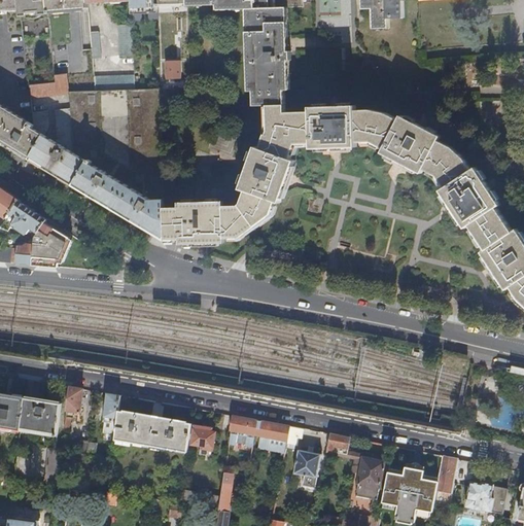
[(0,9),(19,9),(18,2),(16,0),(0,0),(0,9)]
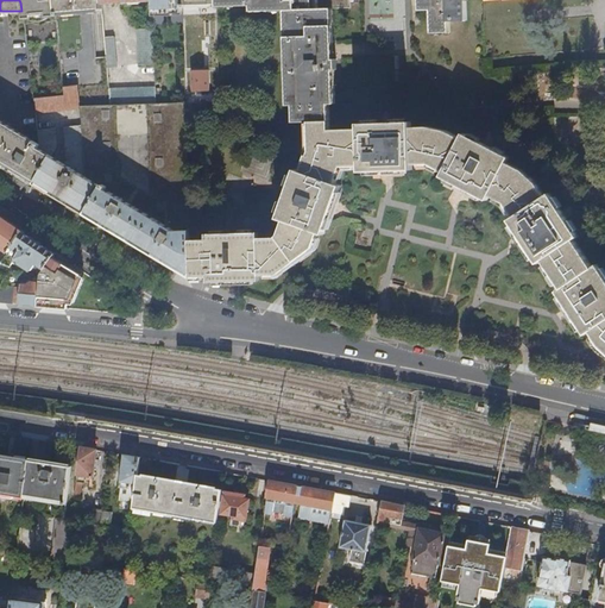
[(19,0),(20,2),(21,11),(23,18),(52,14),(50,0),(19,0)]
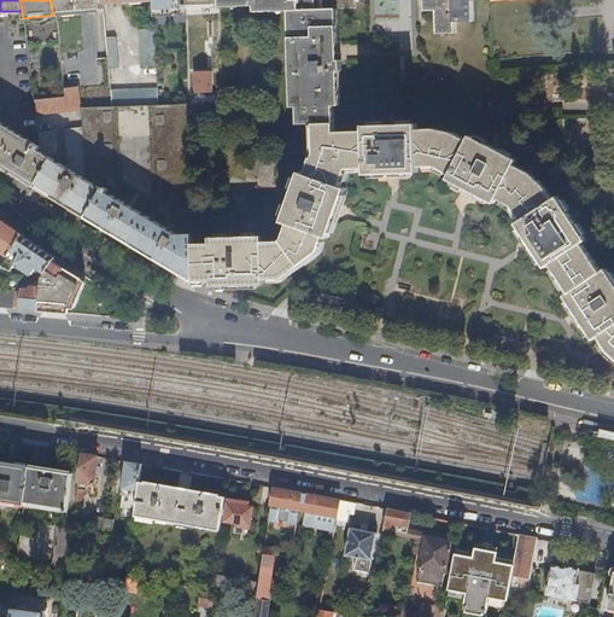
[(51,0),(53,15),(58,15),(58,12),(100,9),(99,3),(99,0),(51,0)]
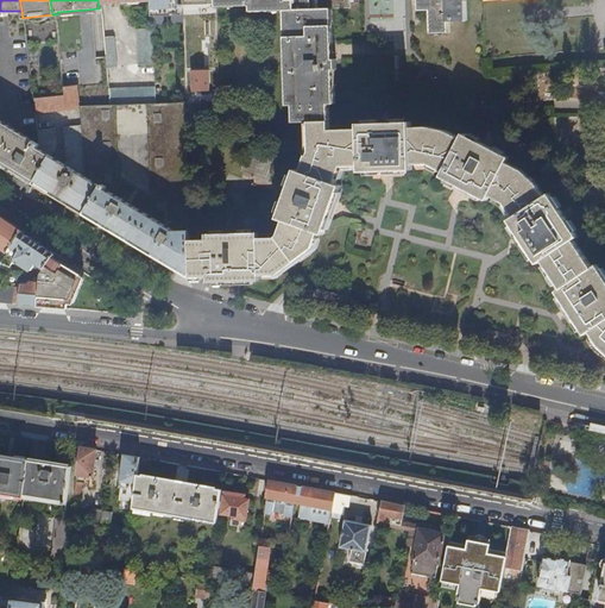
[(149,0),(150,10),(180,8),(180,6),(178,0),(149,0)]
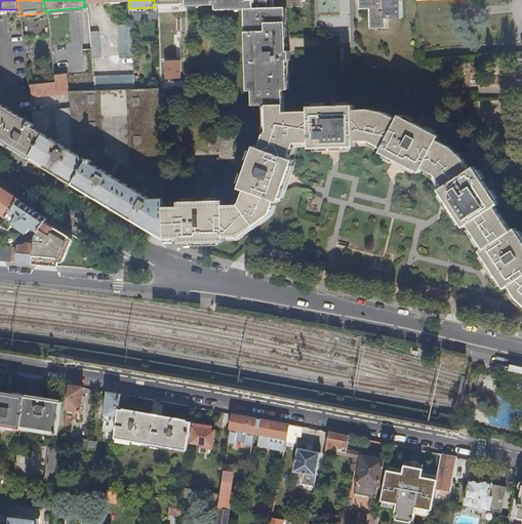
[(184,0),(184,2),(184,4),(213,4),(214,8),(243,7),(245,89),(250,89),(250,104),(265,104),(281,104),(281,89),(286,89),(285,74),(280,73),(280,59),(287,59),(287,50),(280,50),(279,41),(279,37),(284,37),(284,6),(299,6),(299,0),(184,0)]
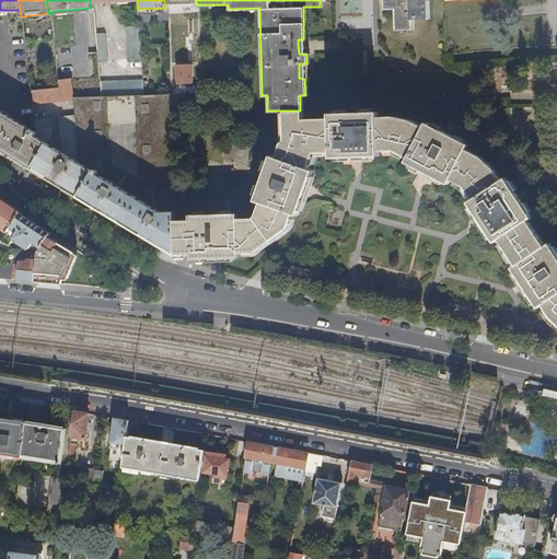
[(383,0),(384,9),(395,9),(395,28),(412,28),(410,18),(427,18),(426,0),(383,0)]
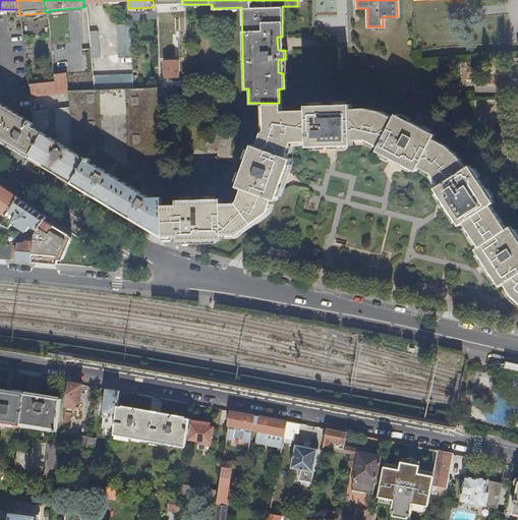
[(116,57),(129,56),(129,50),(128,23),(115,23),(116,57)]
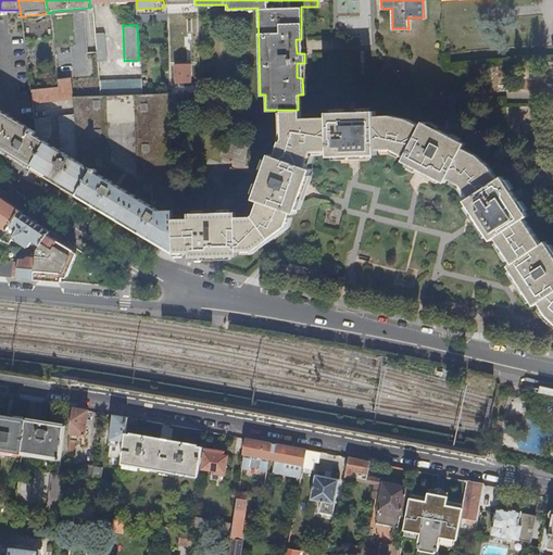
[(92,33),(95,61),(103,60),(100,32),(92,33)]
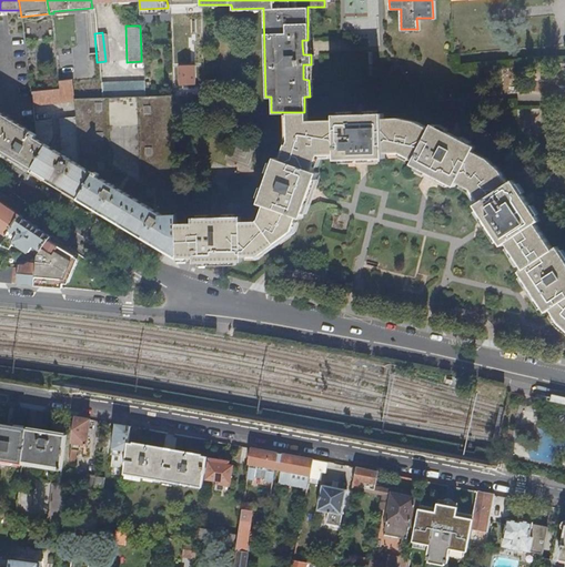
[(191,64),(177,64),(177,84),(192,83),(191,64)]
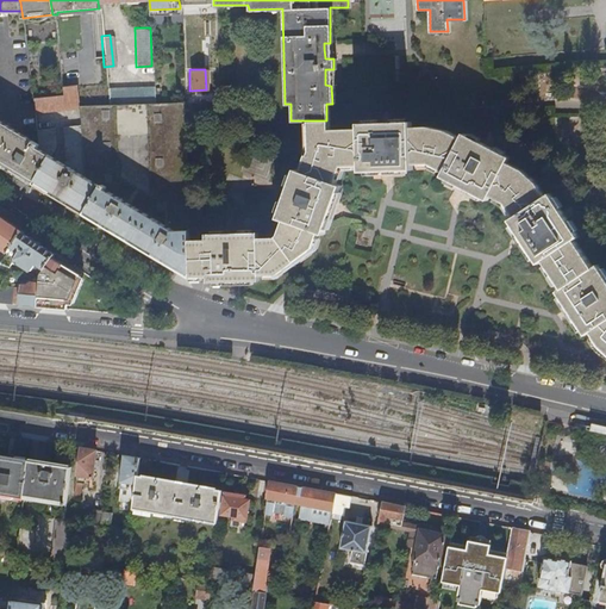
[(61,93),(31,97),(32,107),(32,112),(76,106),(76,105),(75,85),(60,86),(61,93)]
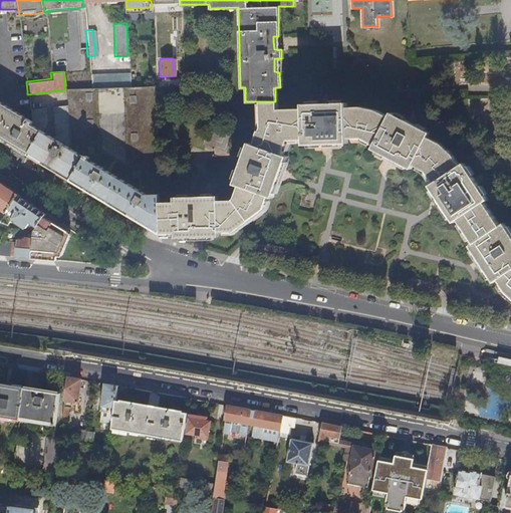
[(89,73),(90,87),(98,87),(118,86),(129,86),(129,77),(129,72),(89,73)]
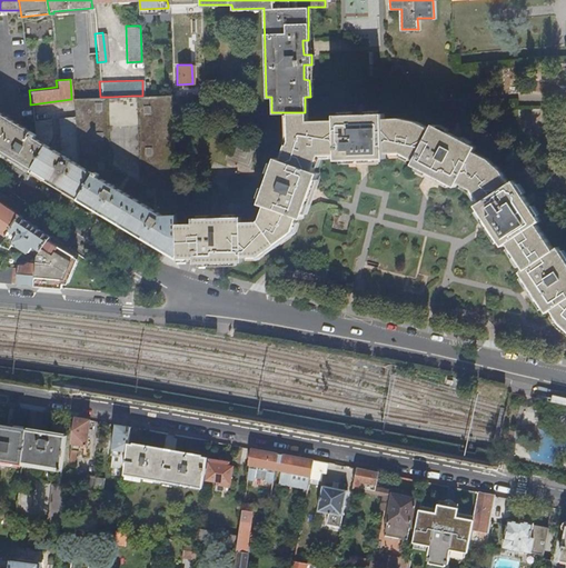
[(159,248),(176,258),(175,237),(175,223),(174,195),(171,111),(170,95),(142,96),(131,96),(109,97),(100,97),(88,97),(71,98),(71,99),(73,116),(73,123),(76,151),(78,163),(78,165),(90,172),(80,191),(76,198),(88,205),(99,211),(120,225),(159,248)]
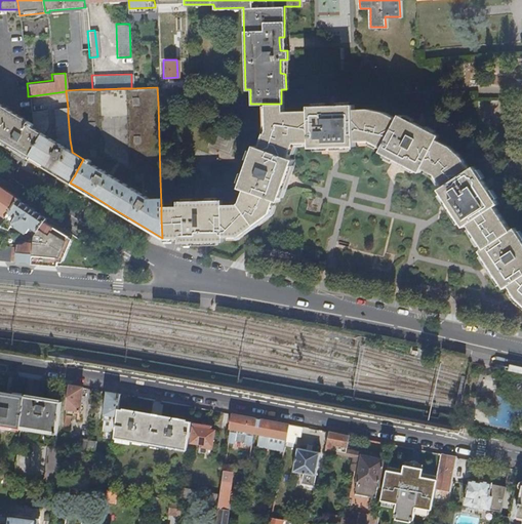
[(496,113),(495,99),(483,99),(484,114),(496,113)]
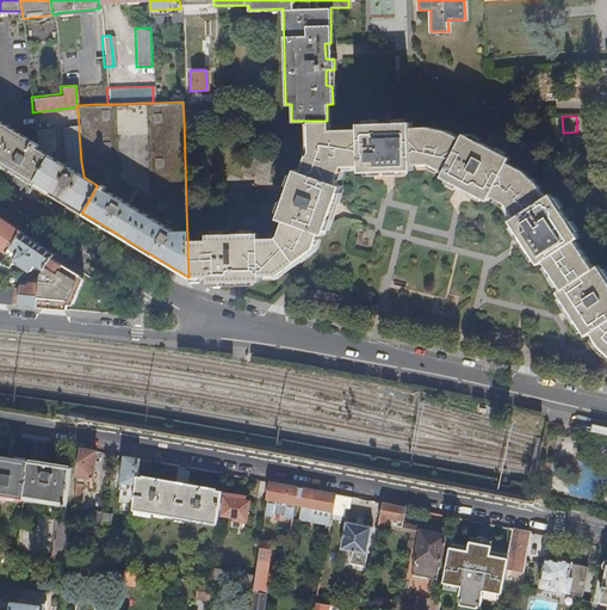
[(505,154),(481,142),(468,136),(462,134),(459,137),(444,130),(427,125),(410,127),(410,121),(409,121),(400,121),(377,122),(358,123),(358,128),(328,129),(327,121),(308,121),(308,148),(305,153),(303,153),(298,170),(293,168),(276,217),(280,220),(277,235),(272,236),(255,238),(255,232),(236,233),(203,234),(204,239),(187,240),(187,254),(189,277),(206,277),(206,283),(230,282),(237,282),(241,282),(258,281),(258,276),(276,275),(311,248),(317,233),(321,234),(327,219),(330,208),(333,201),(339,185),(334,183),(340,166),(359,165),(359,171),(378,170),(379,170),(386,170),(392,170),(412,168),(412,164),(428,164),(443,171),(439,176),(454,184),(456,185),(462,188),(479,197),(485,199),(488,196),(503,203),(512,217),(508,220),(516,234),(520,240),(522,244),(536,264),(540,260),(555,282),(559,289),(555,293),(564,307),(567,310),(574,321),(583,336),(588,333),(590,337),(596,346),(598,347),(606,355),(606,281),(596,264),(592,267),(588,262),(573,239),(577,236),(564,215),(550,192),(545,195),(536,182),(530,176),(521,168),(506,161),(508,155),(505,154)]
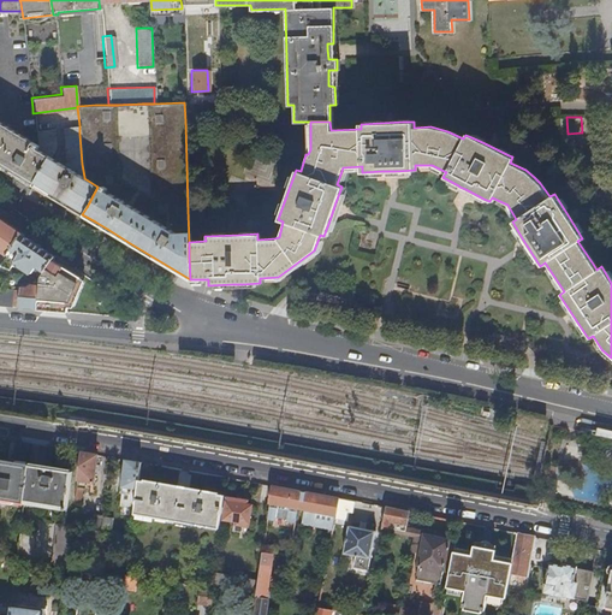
[(0,164),(31,183),(39,171),(48,155),(35,148),(36,145),(0,123),(0,164)]
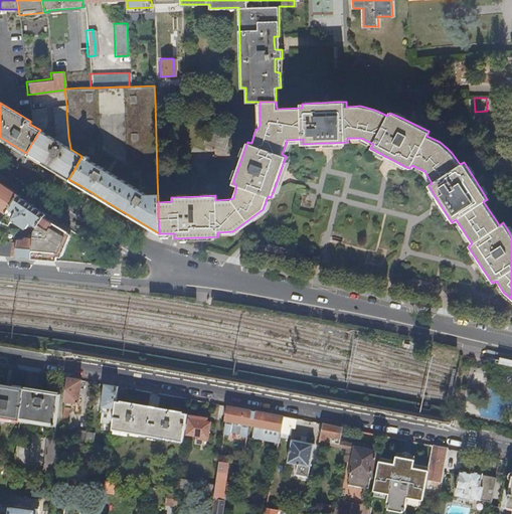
[(32,143),(26,153),(41,162),(44,164),(68,179),(72,173),(81,156),(70,149),(70,148),(68,137),(66,112),(66,105),(51,107),(54,134),(52,138),(40,131),(40,130),(32,143)]
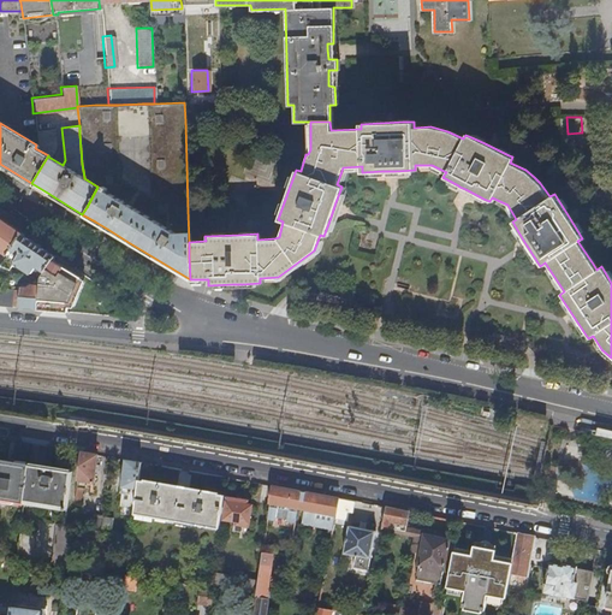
[(36,145),(35,148),(48,155),(48,157),(54,146),(53,129),(35,131),(36,145)]
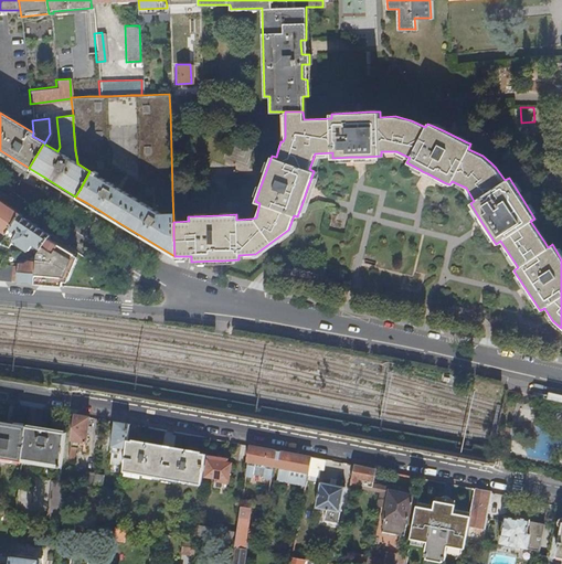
[(8,227),(18,212),(11,208),(3,202),(0,200),(0,227),(6,232),(8,227)]
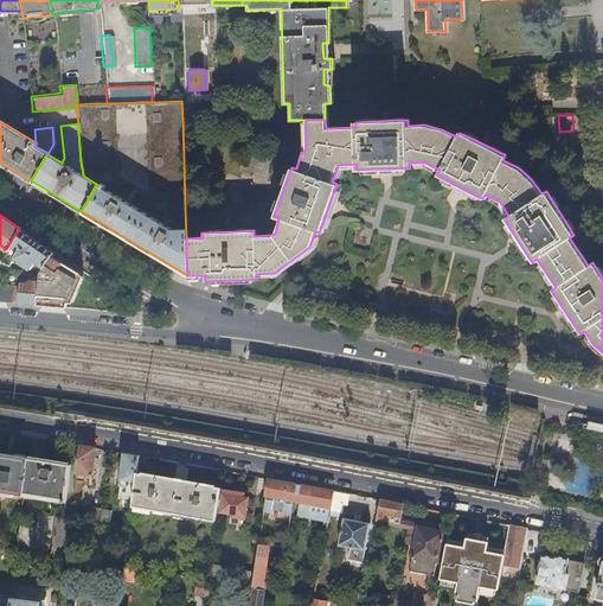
[(50,255),(52,250),(45,246),(36,238),(19,228),(8,244),(6,249),(0,259),(0,261),(8,265),(12,257),(20,262),(29,268),(33,261),(38,263),(34,269),(39,272),(45,261),(50,255)]
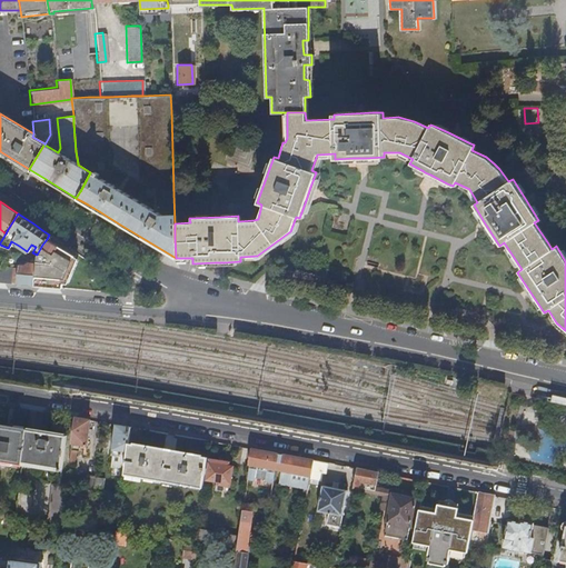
[(63,249),(47,239),(42,245),(37,255),(36,262),(33,285),(48,286),(61,287),(62,281),(66,282),(77,257),(63,249)]
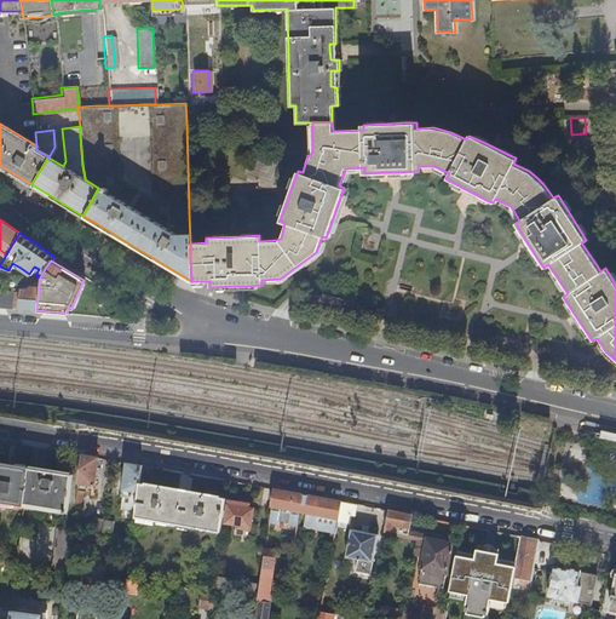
[(17,309),(36,310),(39,286),(29,286),(24,288),(18,287),(18,292),(17,308),(17,309)]
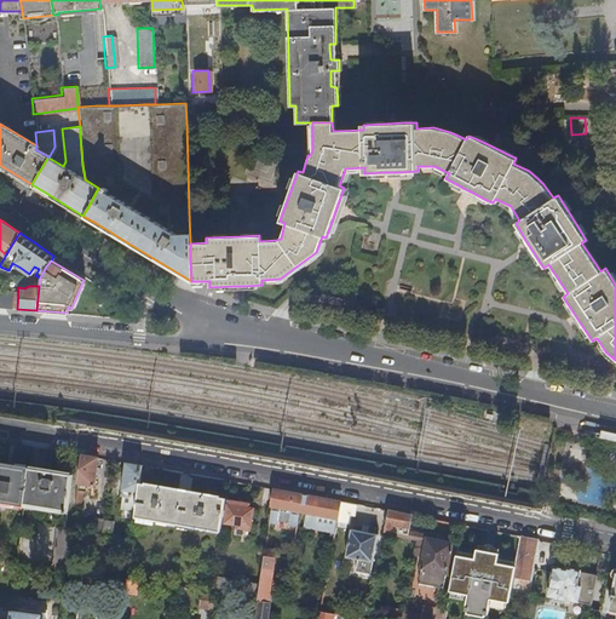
[(0,305),(11,308),(11,307),(12,292),(12,290),(0,288),(0,305)]
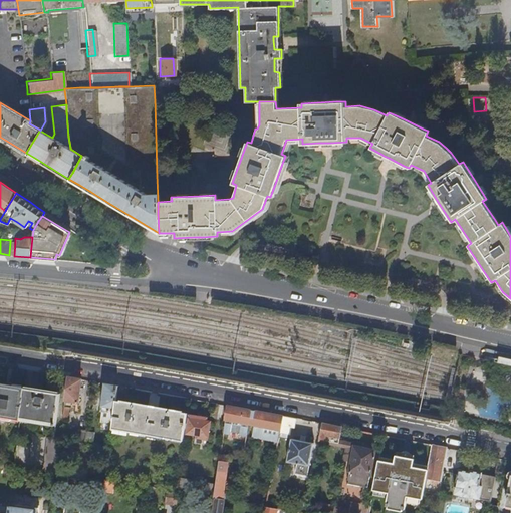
[(77,401),(79,378),(67,376),(61,417),(66,418),(67,412),(69,409),(68,407),(70,405),(71,400),(77,401)]
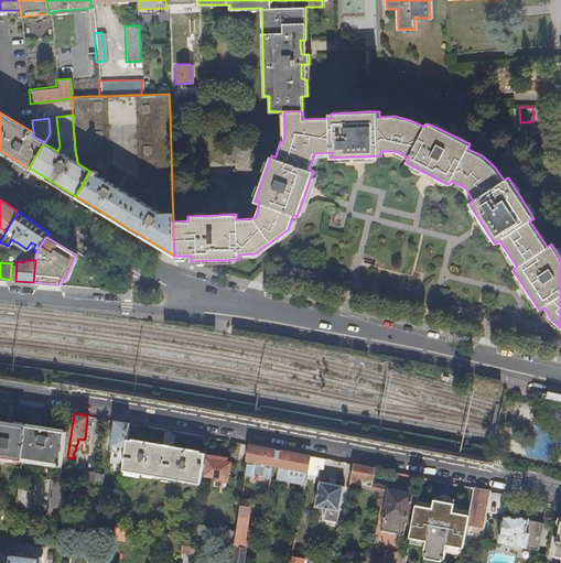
[(0,456),(20,459),(20,457),(24,424),(0,420),(0,456)]
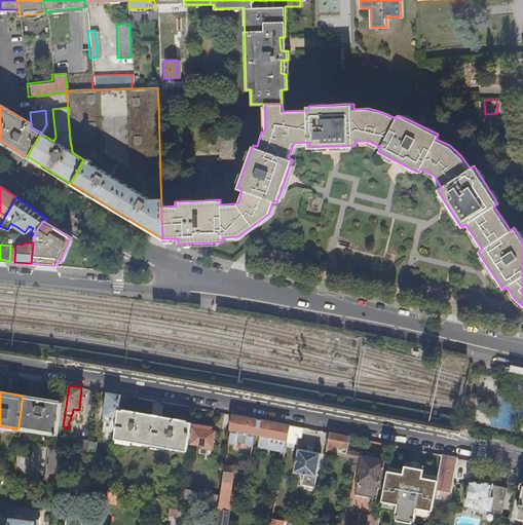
[(114,434),(117,409),(119,394),(106,391),(102,419),(103,420),(102,432),(114,434)]
